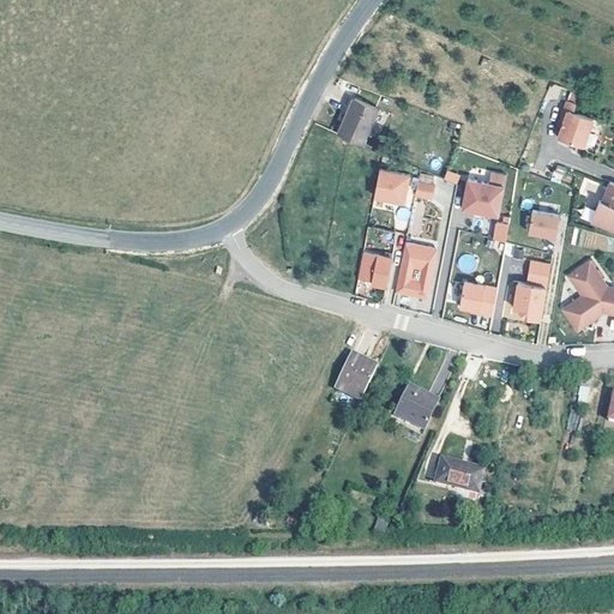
[(361,143),(379,108),(356,96),(338,133),(361,143)]
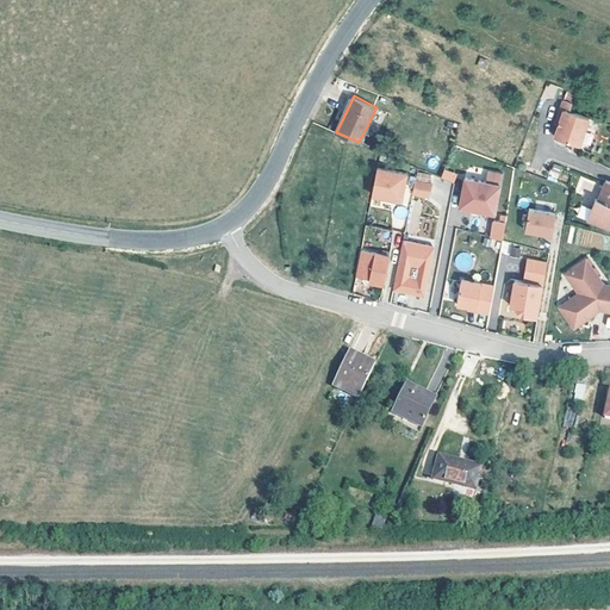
[(560,119),(558,126),(554,137),(579,145),(587,118),(568,111),(571,103),(562,99),(556,118),(560,119)]
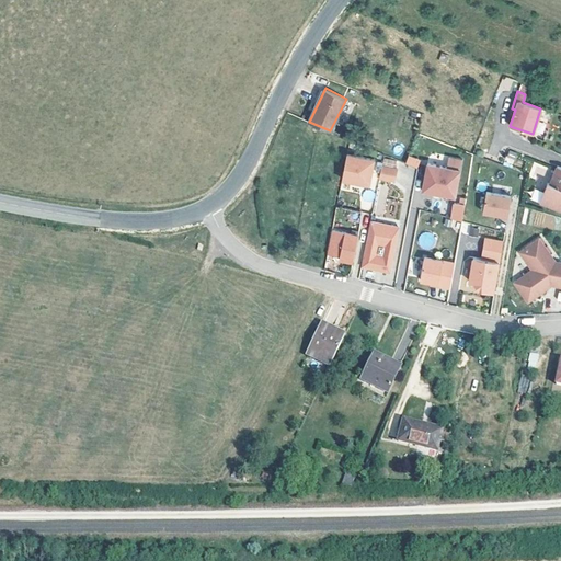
[(346,152),(341,178),(367,183),(373,159),(346,152)]
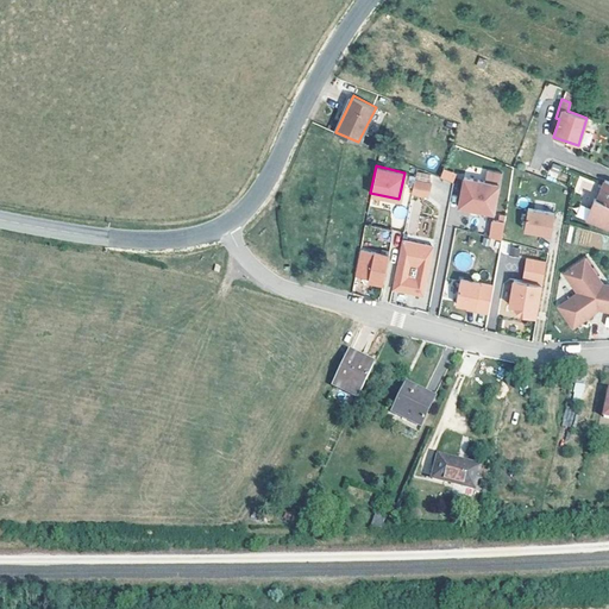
[(483,180),(497,182),(500,171),(484,168),(483,180)]
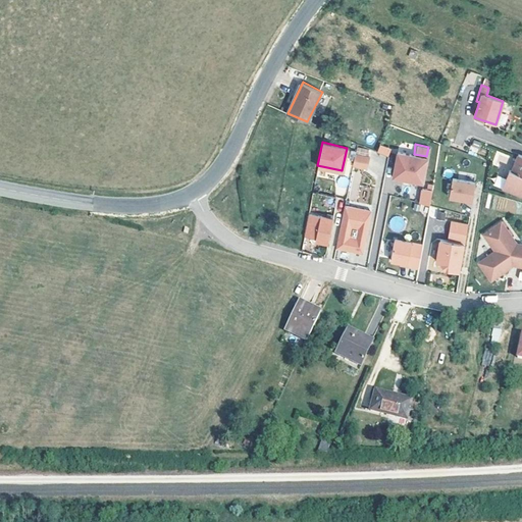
[(377,153),(388,157),(392,149),(379,145),(377,153)]
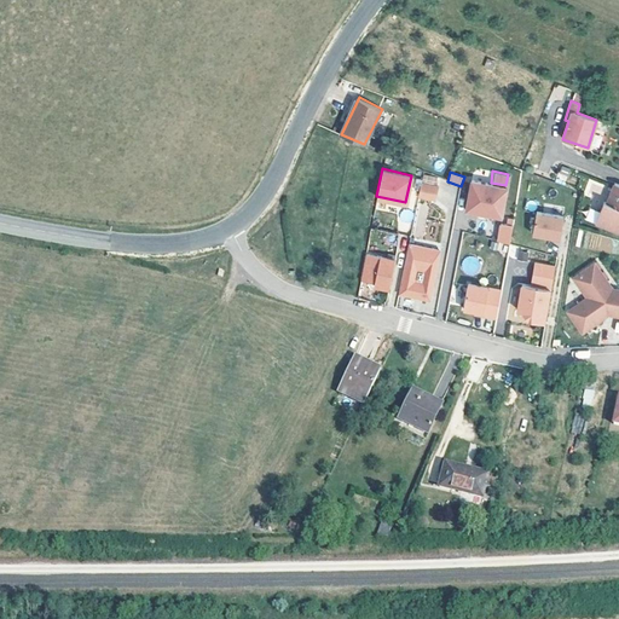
[(491,183),(469,178),(463,208),(476,210),(485,213),(499,215),(505,185),(491,183)]
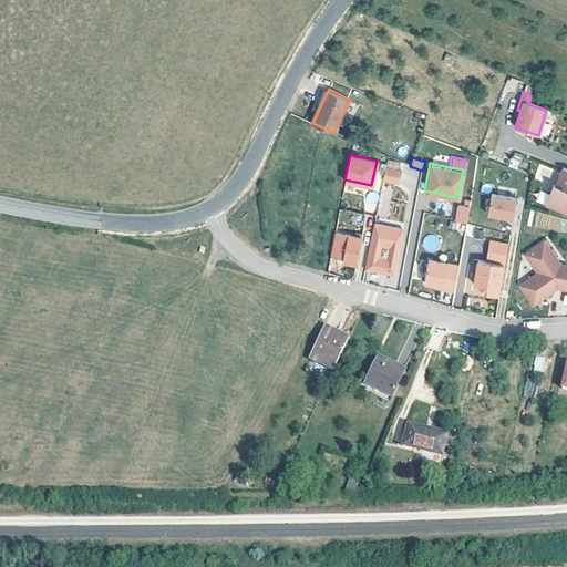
[(383,166),(381,179),(398,183),(400,171),(383,166)]
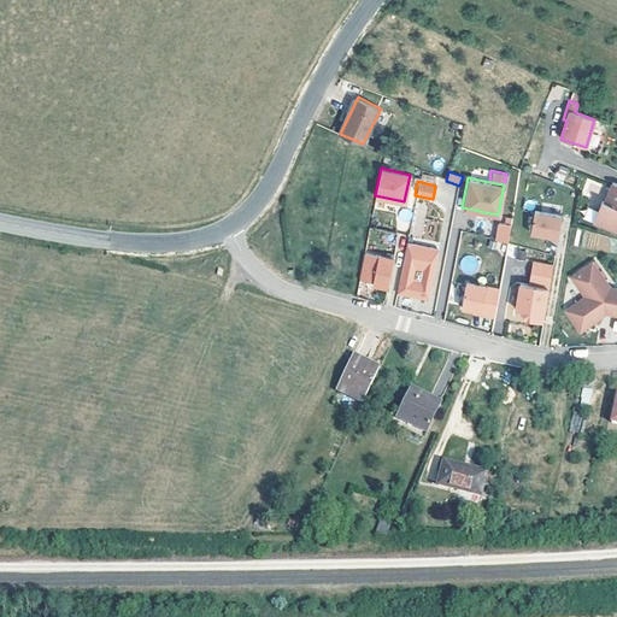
[(611,182),(605,204),(601,203),(594,224),(616,231),(616,183),(612,182),(611,182)]
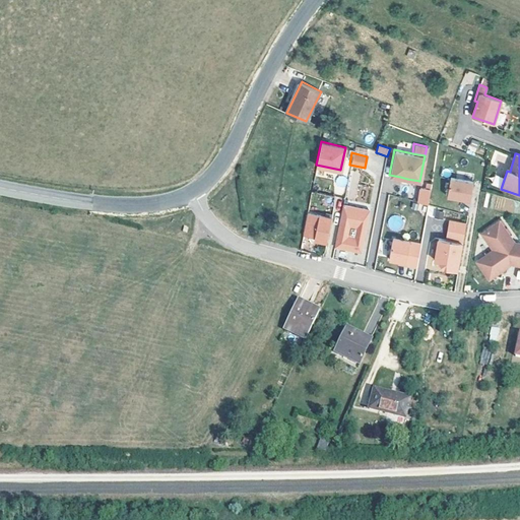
[(450,176),(446,195),(469,199),(473,180),(450,176)]
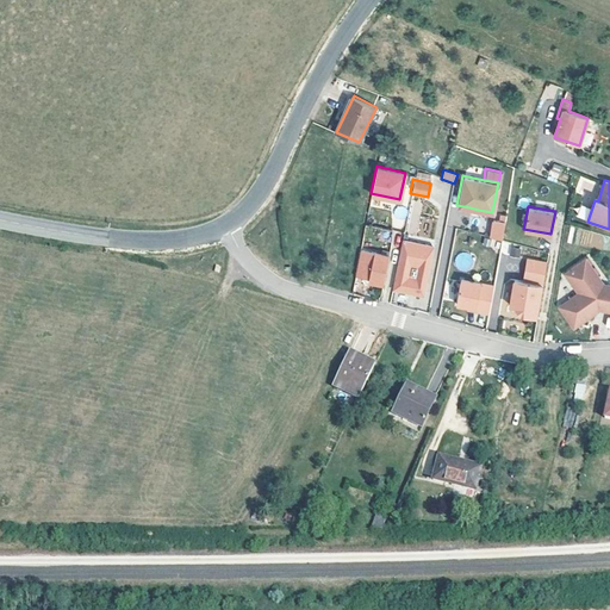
[(491,221),(490,240),(503,241),(505,223),(491,221)]
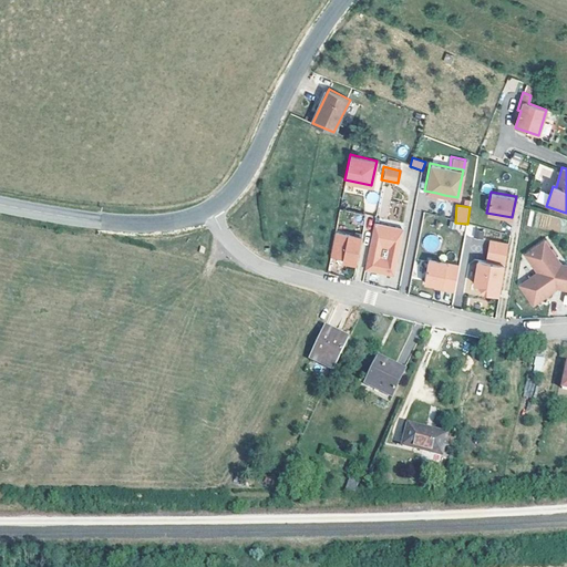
[(534,227),(560,232),(563,217),(536,213),(534,227)]
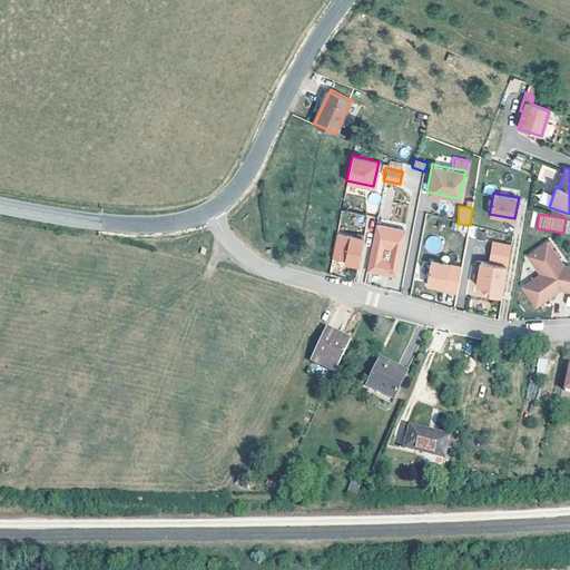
[(394,272),(397,256),(397,257),(403,228),(374,223),(365,267),(377,269),(379,267),(385,268),(387,273),(392,274),(394,272)]
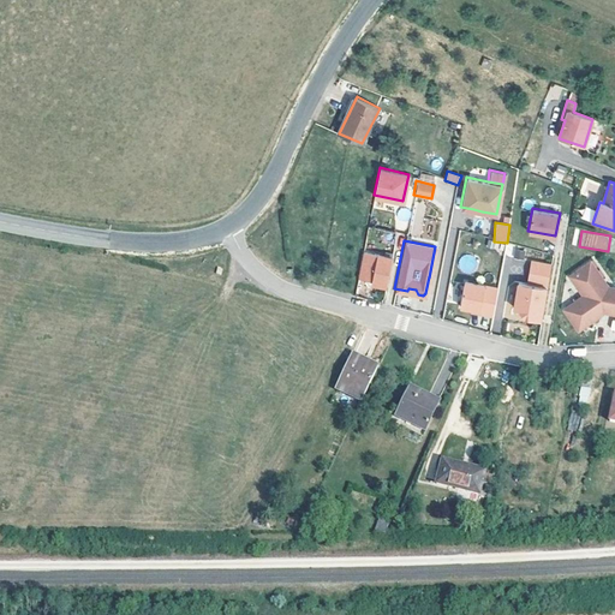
[(369,287),(383,290),(390,257),(362,251),(356,281),(369,284),(369,287)]
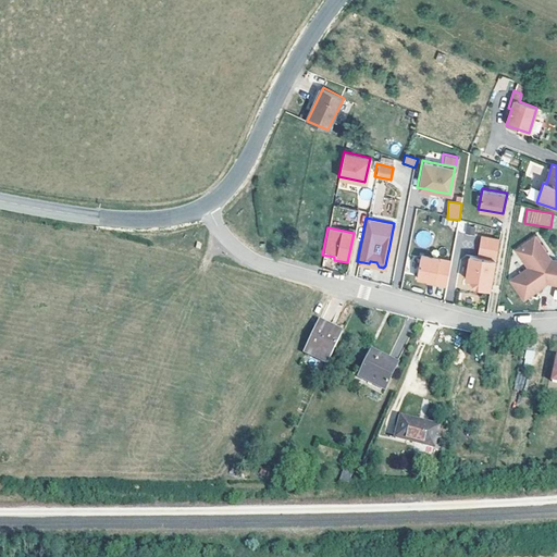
[(490,287),(498,237),(481,234),(477,256),(468,255),(465,276),(469,277),(474,285),(490,287)]
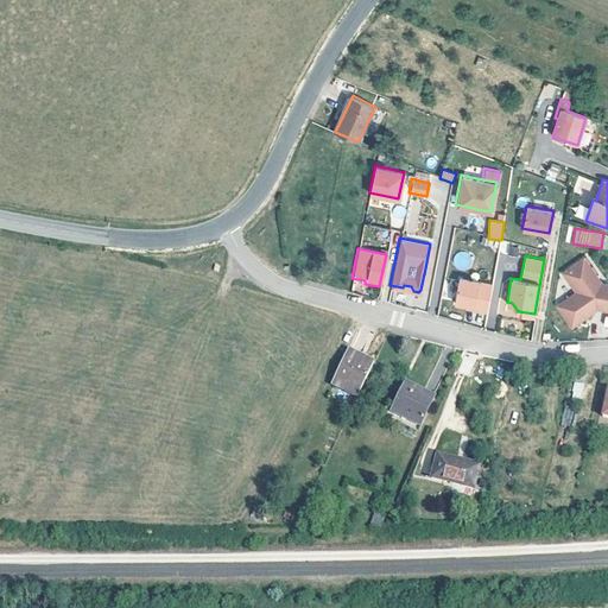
[(569,324),(590,310),(590,308),(594,305),(595,308),(607,309),(607,283),(601,282),(583,255),(563,270),(576,290),(556,303),(569,324)]
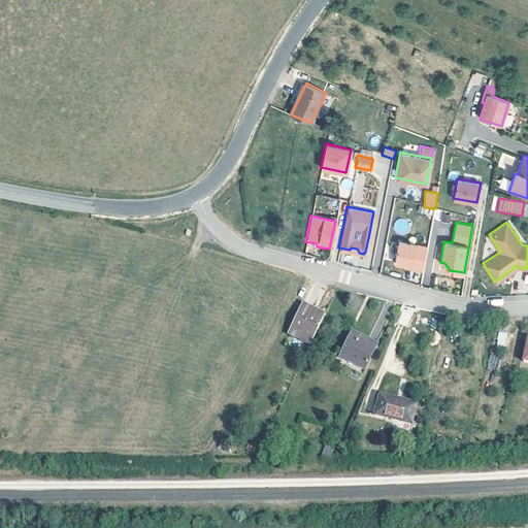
[(426,245),(398,240),(394,261),(403,263),(411,264),(410,267),(422,269),(426,245)]
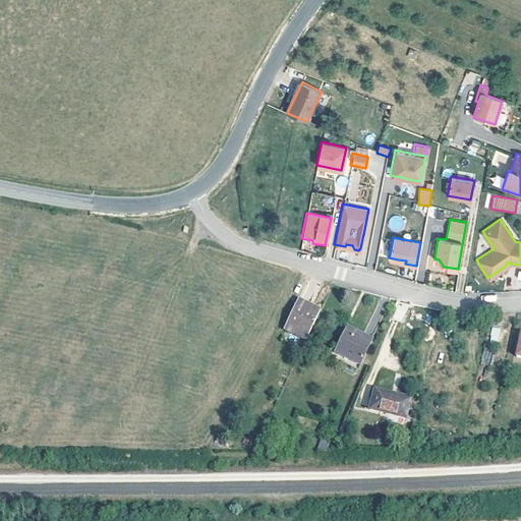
[(304,309),(306,306),(294,300),(293,303),(304,309)]
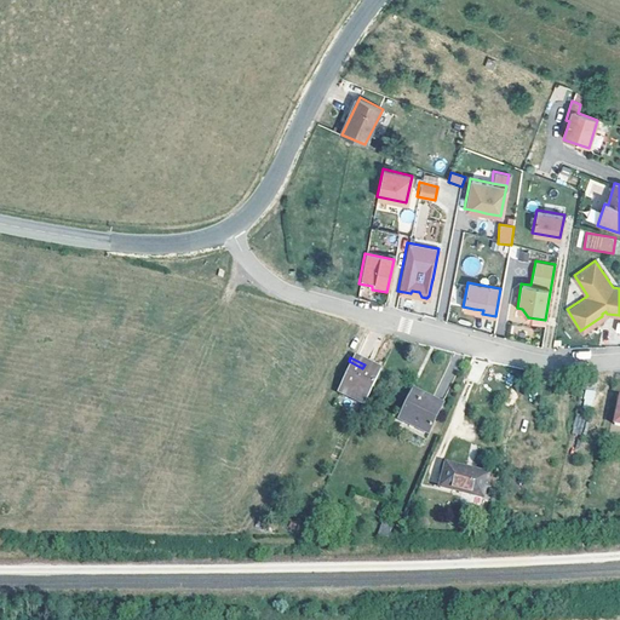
[(333,391),(359,405),(374,371),(365,365),(362,368),(349,361),(333,391)]
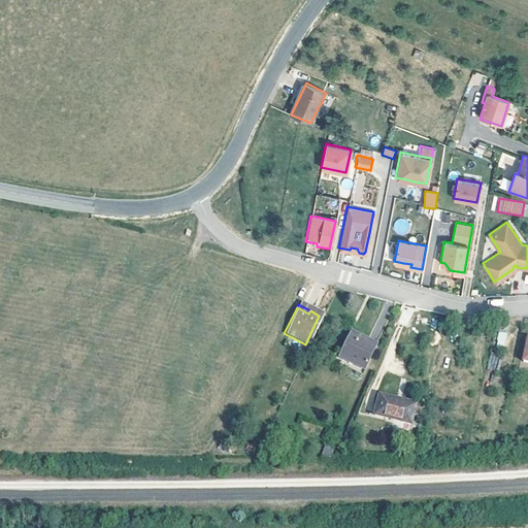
[(348,331),(336,355),(360,367),(371,343),(348,331)]
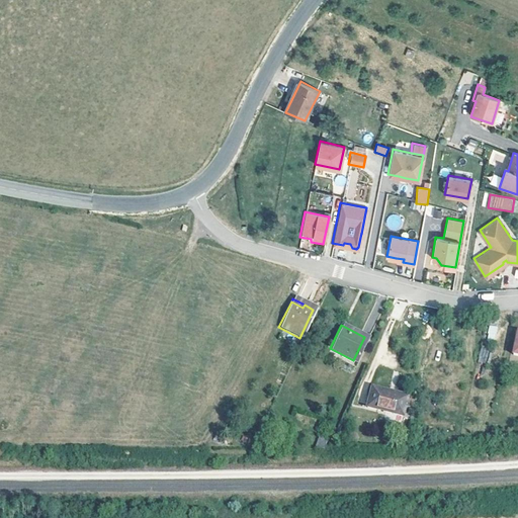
[(490,325),(487,338),(495,339),(497,326),(490,325)]
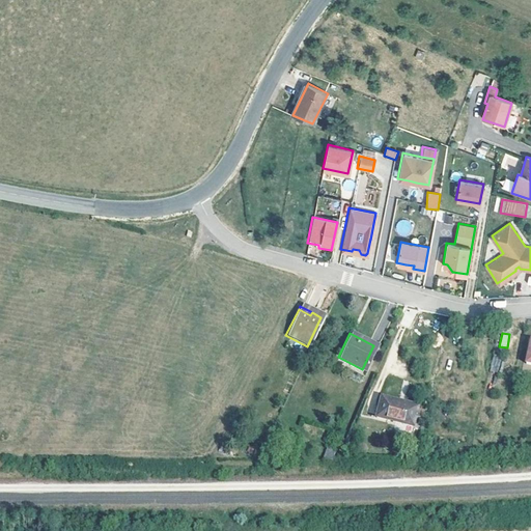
[(415,406),(379,396),(373,416),(410,425),(415,406)]
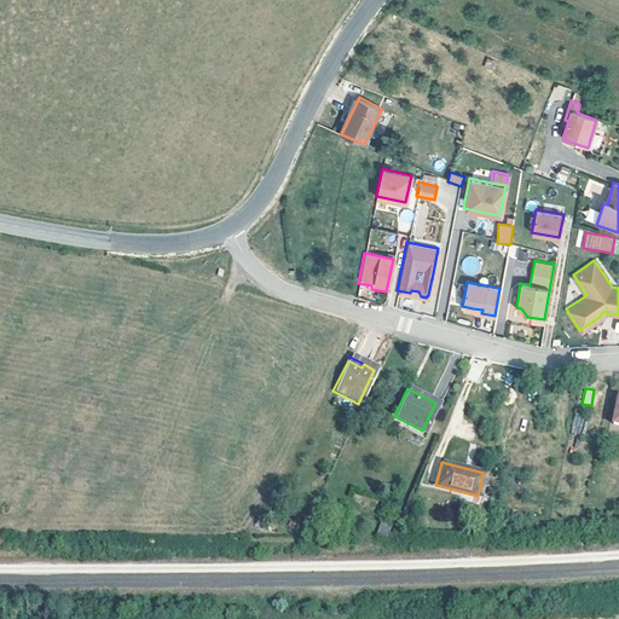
[(372,536),(383,536),(387,526),(379,522),(372,536)]
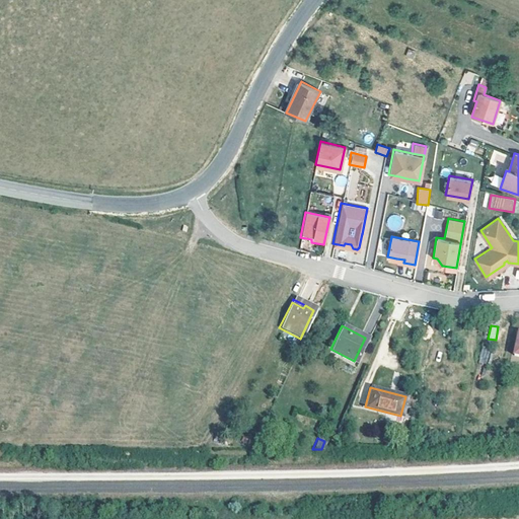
All buildings are outlined.
